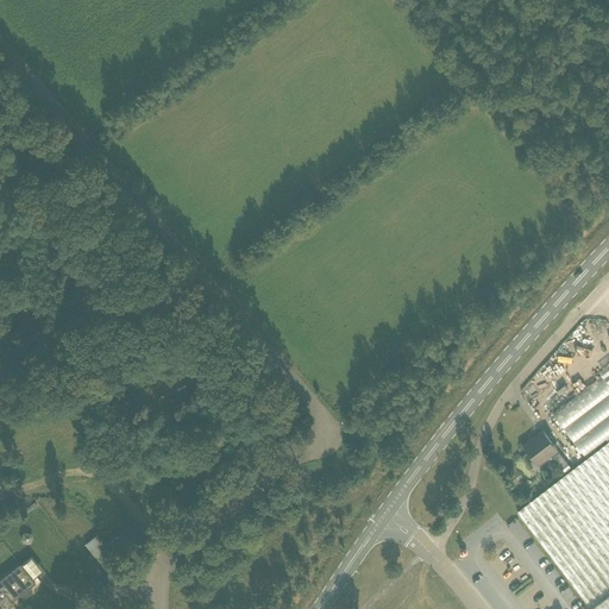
[(553,413),(584,453),(608,434),(608,383),(602,376),(553,413)]
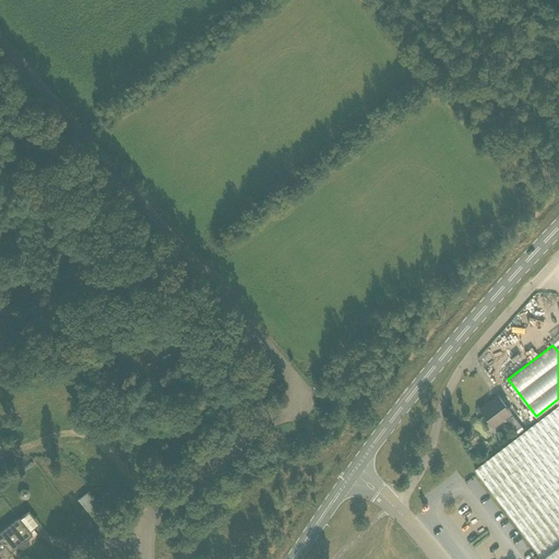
[(498,395),(482,408),(494,425),(503,417),(504,418),(511,413),(498,395)]
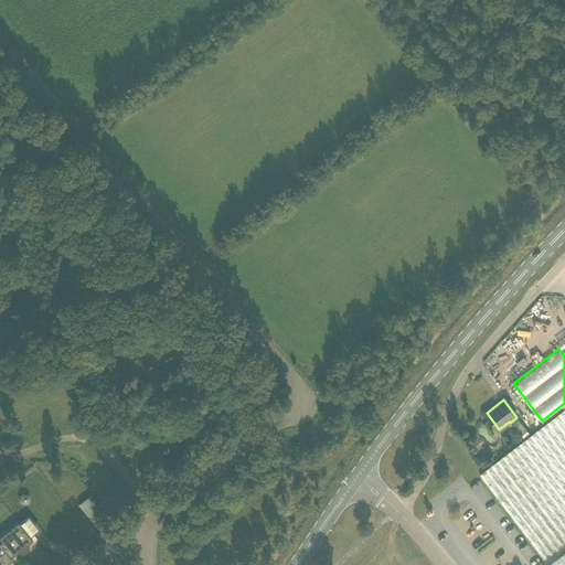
[(564,564),(564,409),(545,425),(480,475),(548,564),(546,564),(564,564)]
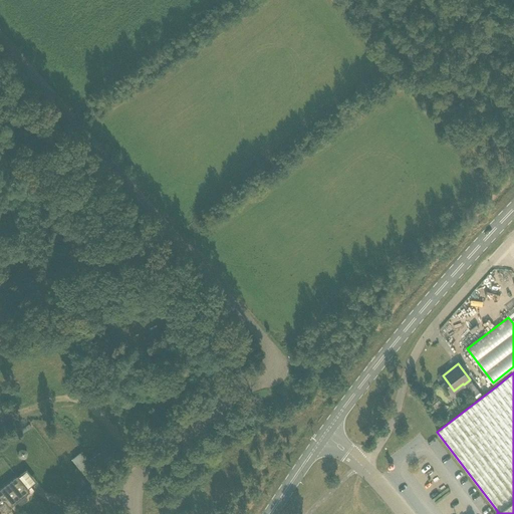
[(480,393),(472,381),(467,386),(476,397),(480,393)]
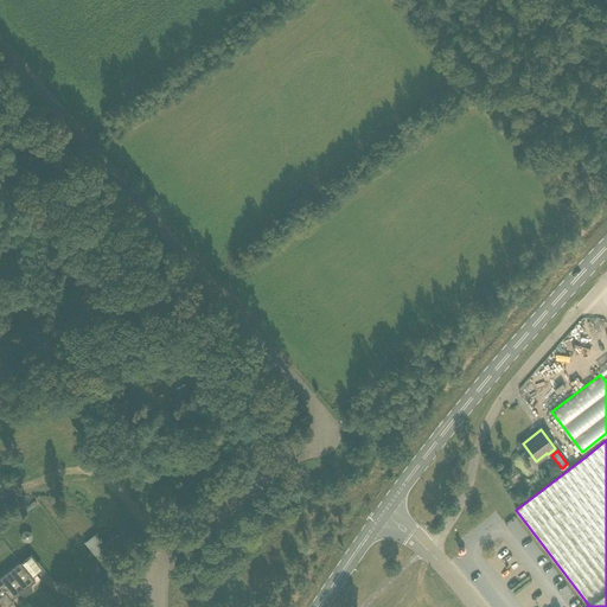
[(29,542),(31,541),(33,535),(31,531),(25,530),(23,531),(20,538),(23,541),(29,542)]
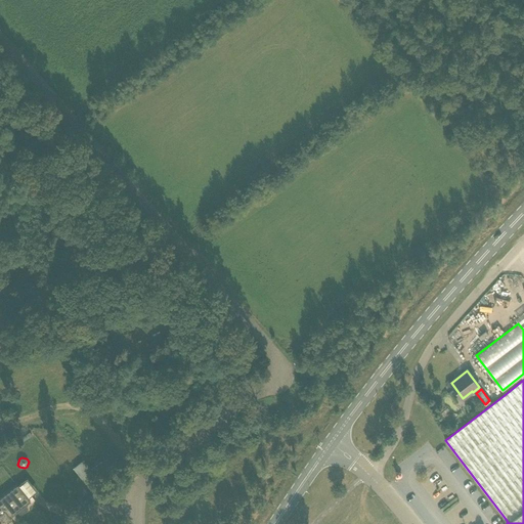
[(74,468),(81,478),(92,469),(84,460),(74,468)]
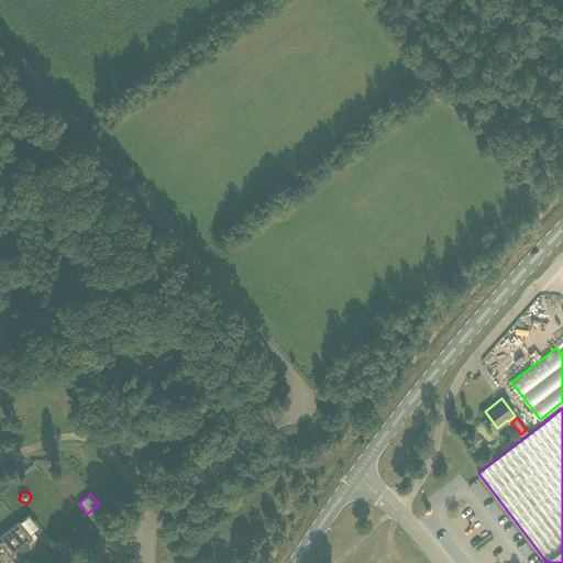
[(100,504),(110,517),(119,509),(109,496),(100,504)]
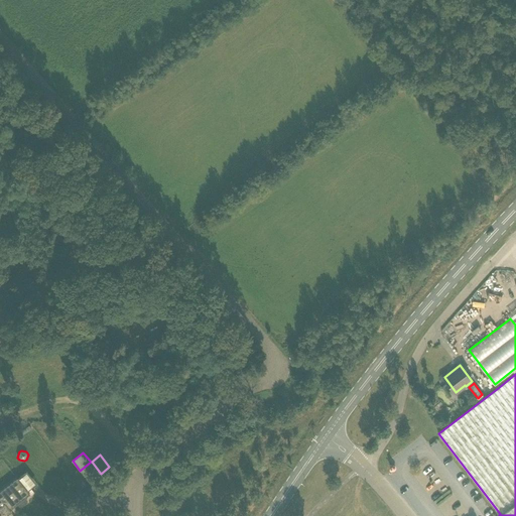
[(92,462),(91,462),(80,471),(90,483),(101,474),(92,462)]
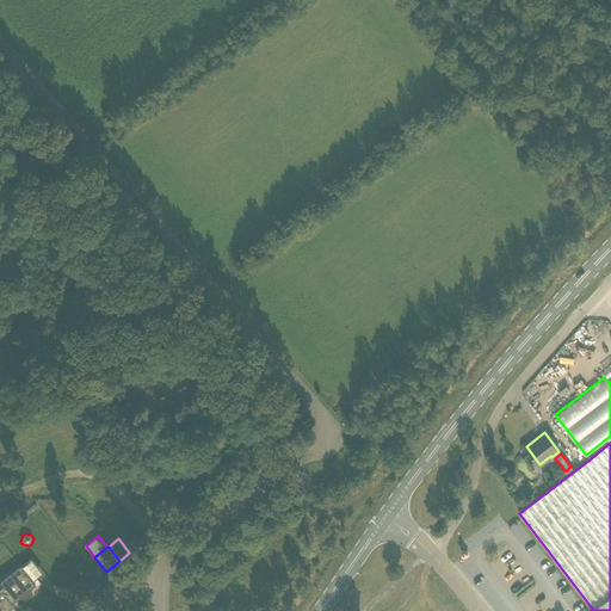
[(0,610),(6,610),(13,605),(12,604),(20,597),(23,599),(25,599),(32,594),(32,592),(30,588),(35,585),(20,566),(0,581),(0,610)]
